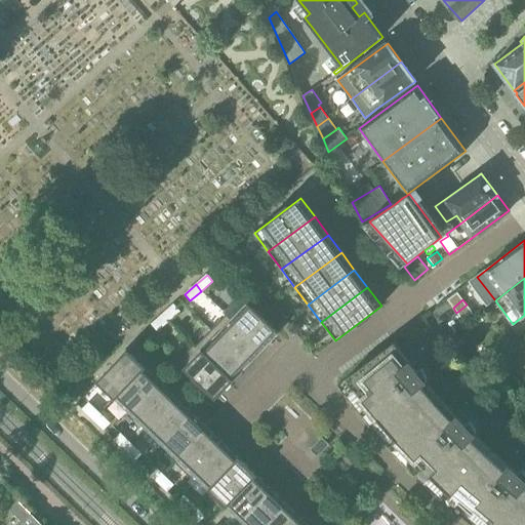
[(168,320),(179,311),(173,304),(162,314),(168,320)]
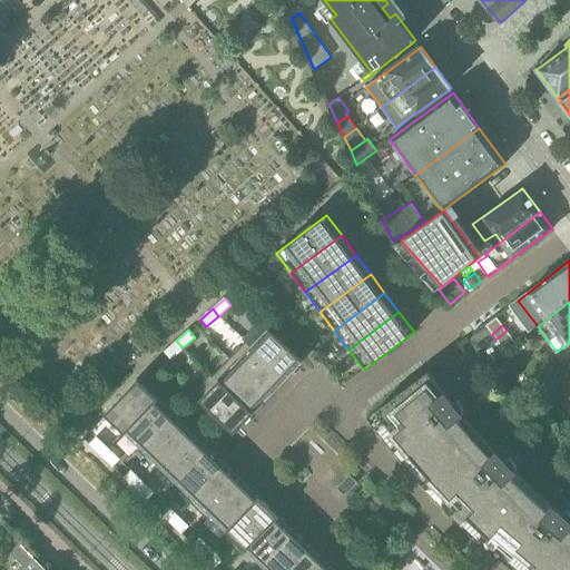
[(514,341),(507,331),(495,340),(503,350),(514,341)]
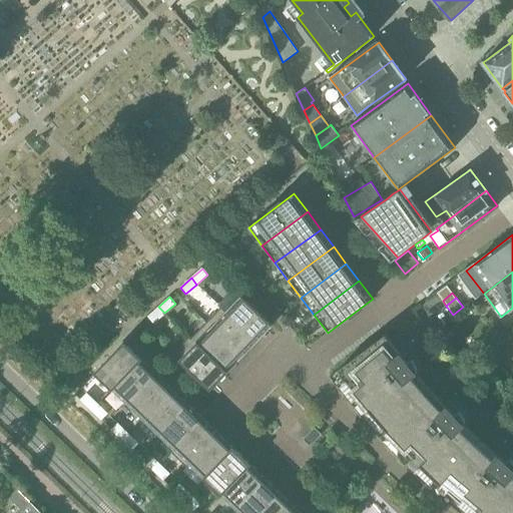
[(225,314),(255,343),(271,328),(240,299),(225,314)]
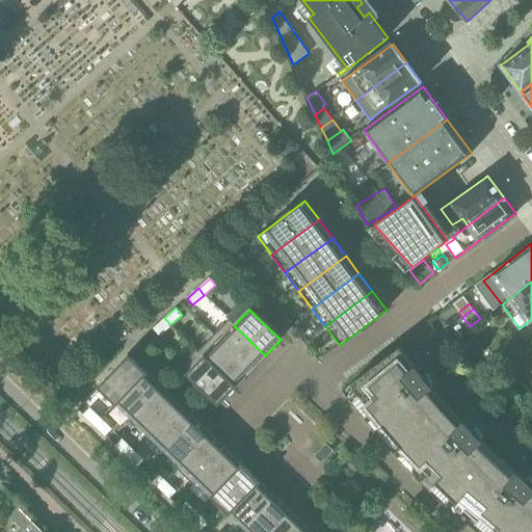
[(159,335),(170,324),(164,318),(154,328),(159,335)]
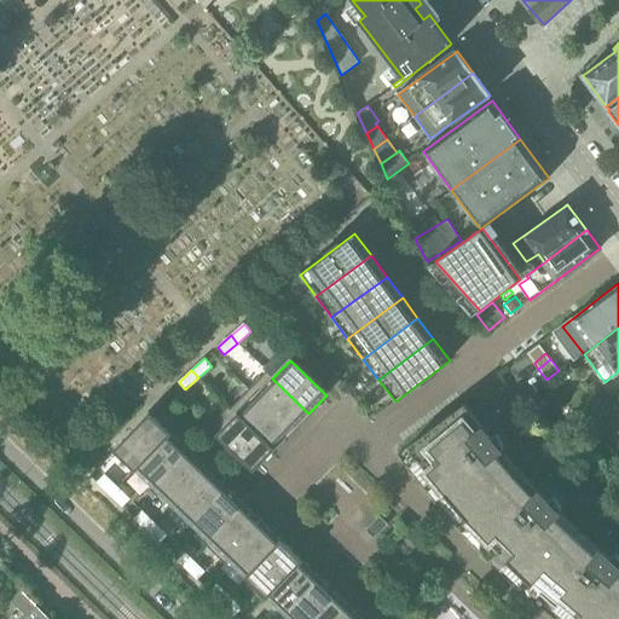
[(308,414),(272,379),(266,374),(248,392),(290,432),(308,414)]
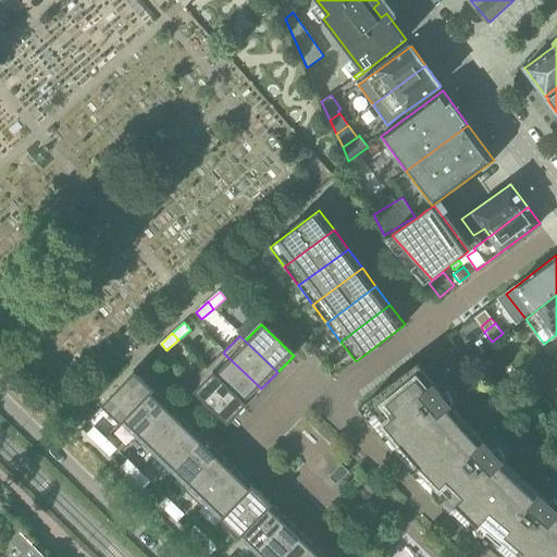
[(208,369),(245,406),(261,388),(223,353),(208,369)]
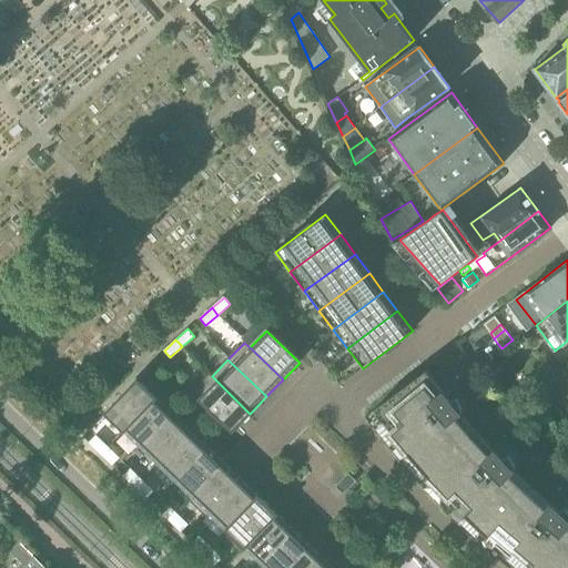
[(444,392),(442,388),(427,371),(374,411),(383,422),(408,453),(427,475),(477,430),(464,416),(462,414),(466,409),(453,384),(454,387),(444,392)]
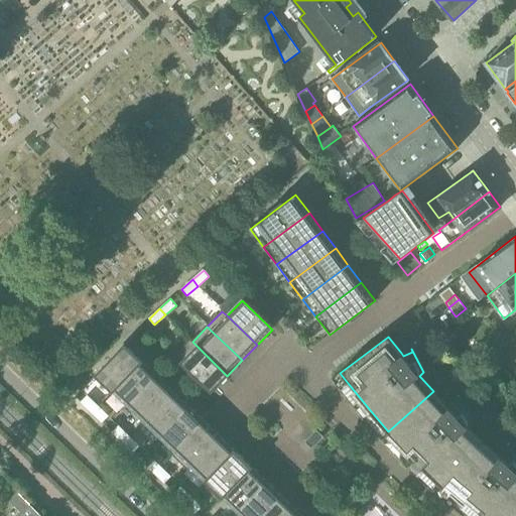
[(227,376),(192,342),(191,342),(190,340),(175,355),(190,370),(201,380),(212,391),(227,376)]
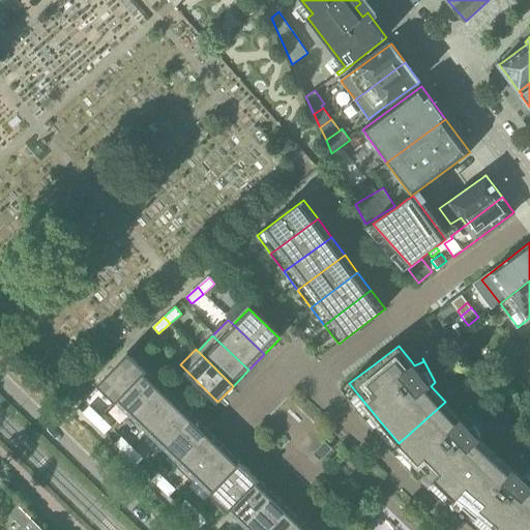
[(128,354),(99,385),(116,402),(145,371),(128,354)]
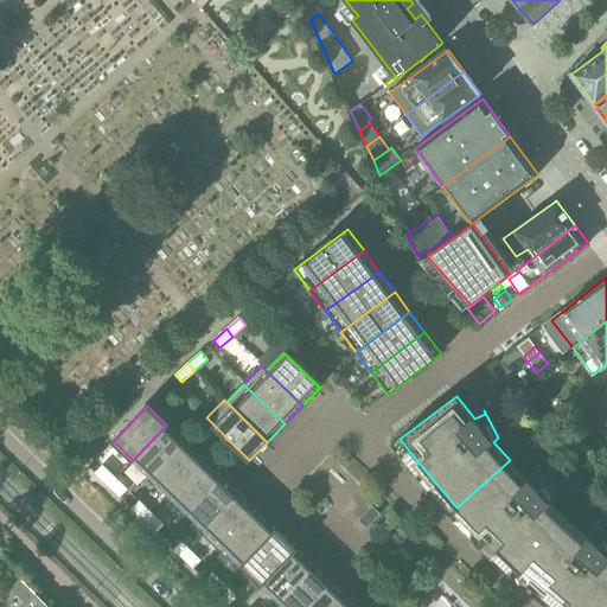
[(166,425),(133,460),(151,478),(185,442),(166,425)]
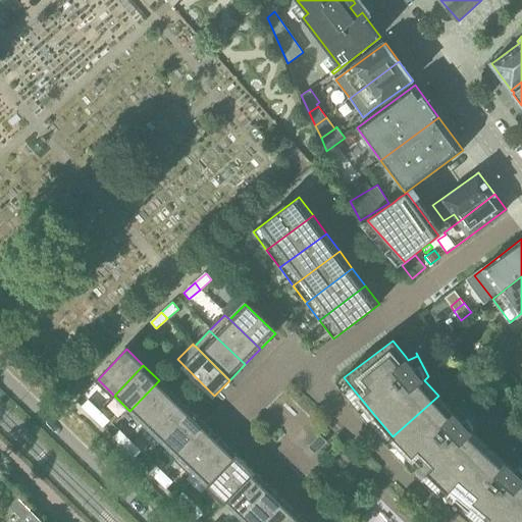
[(174,396),(159,380),(129,411),(146,426),(174,396)]
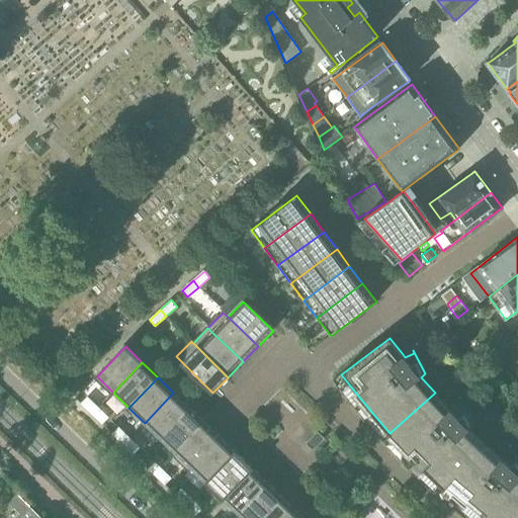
[(173,393),(145,423),(160,438),(189,408),(173,393)]
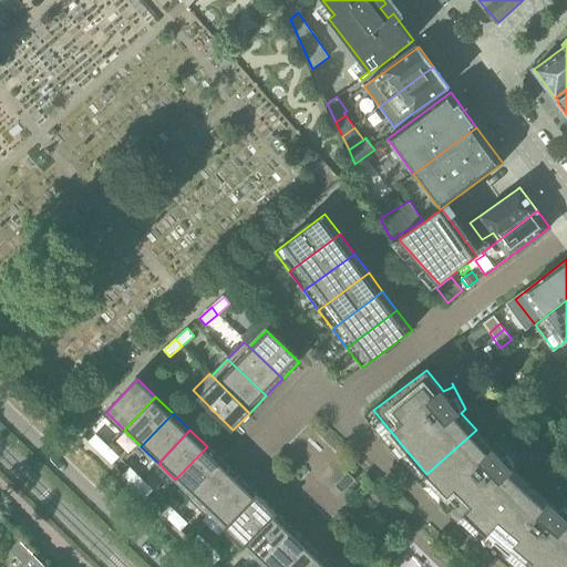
[(531,485),(516,472),(514,468),(517,465),(503,441),(502,442),(504,444),(494,450),(491,446),(476,430),(426,474),(435,484),(457,506),(464,514),(485,534),(531,485)]
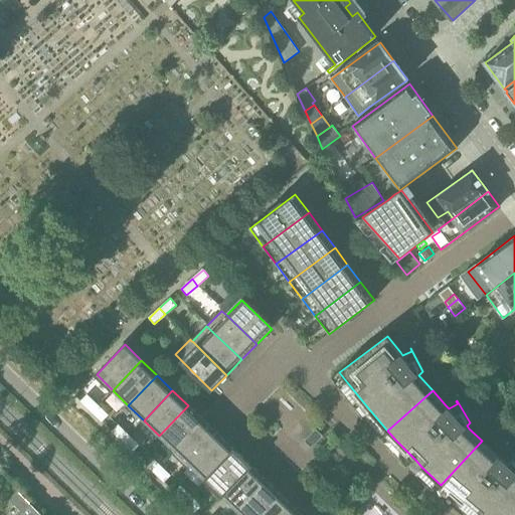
[(92,411),(98,405),(88,395),(80,401),(92,411)]
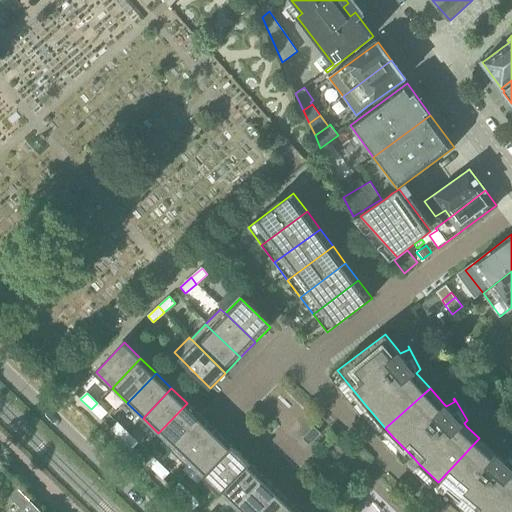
[(97,403),(91,409),(101,419),(107,413),(97,403)]
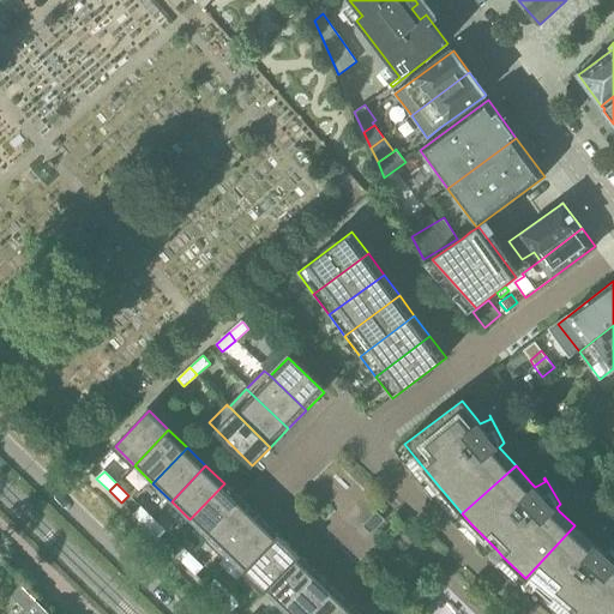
[(224,483),(190,519),(209,537),(244,501),(224,483)]
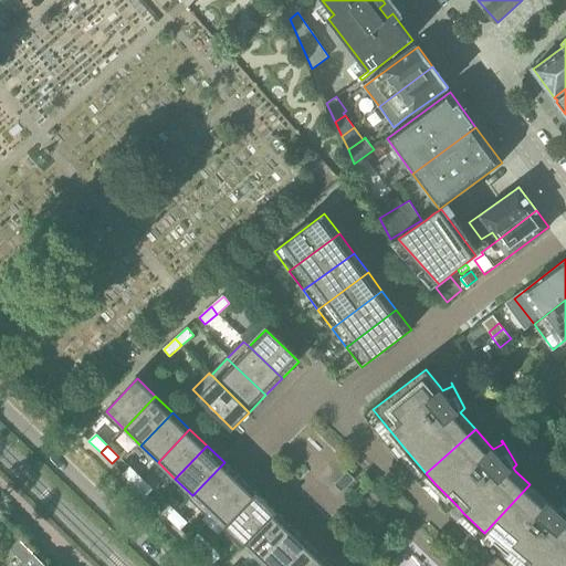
[(224,462),(192,495),(188,499),(206,515),(209,512),(241,479),(224,462)]
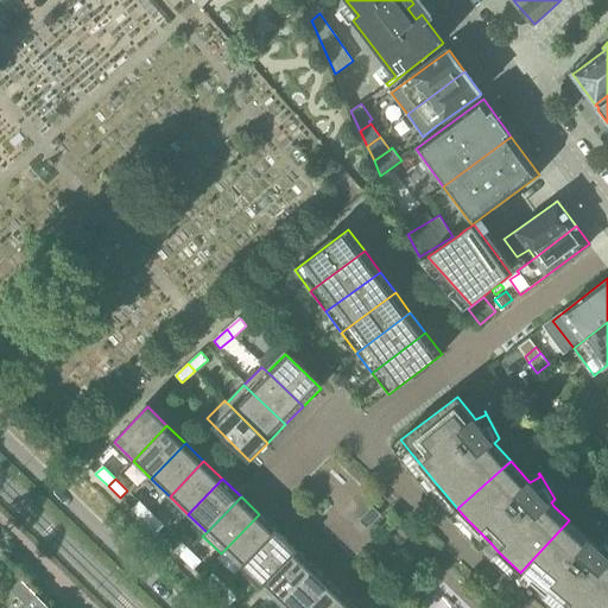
[(145,521),(152,514),(139,502),(132,510),(145,521)]
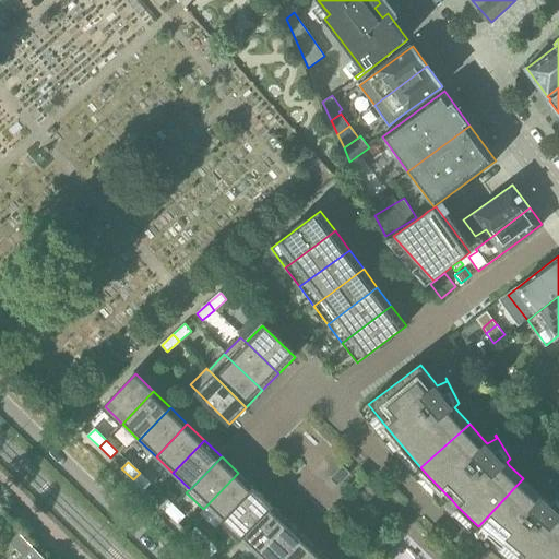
[(351,473),(343,466),(331,478),(337,486),(351,473)]
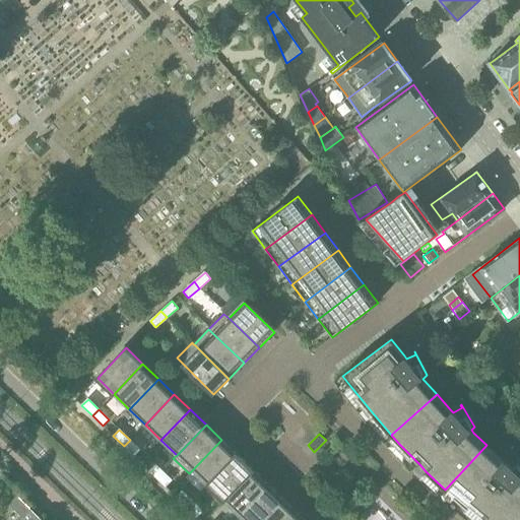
[(130,440),(124,446),(134,456),(140,450),(130,440)]
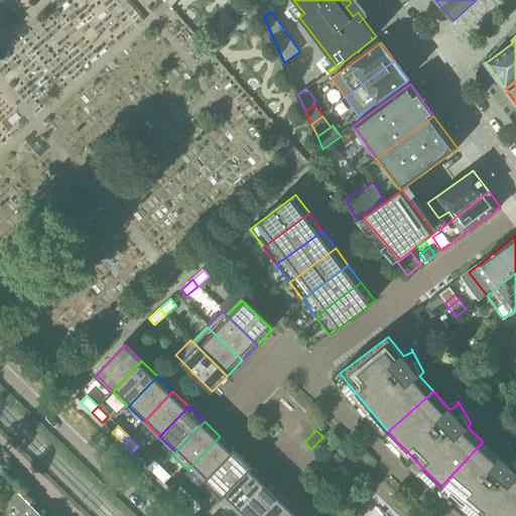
[(220,436),(190,467),(207,482),(236,452),(220,436)]
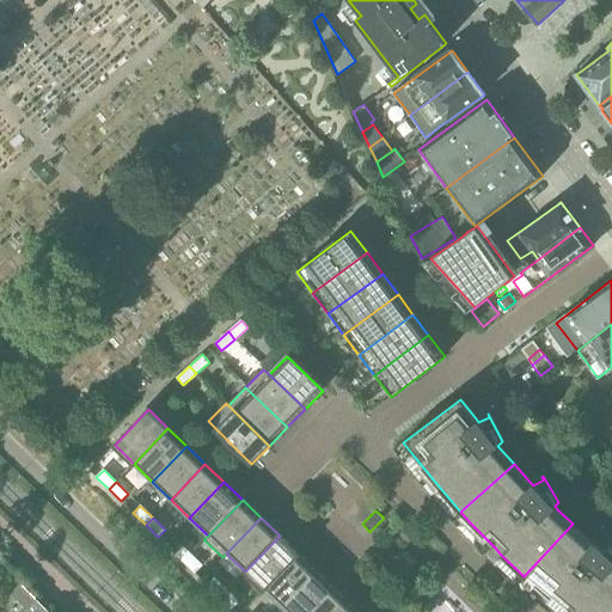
[(594,543),(591,540),(573,524),(524,576),(526,579),(564,611),(610,611),(611,610),(611,544),(604,532),(604,533),(605,536),(594,543)]
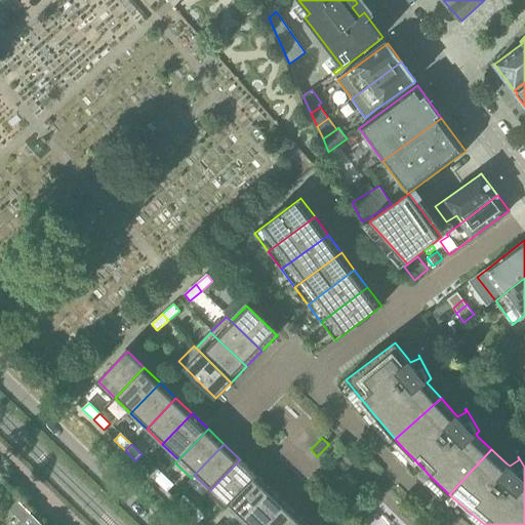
[(255,475),(240,459),(210,490),(206,493),(223,509),(226,506),(255,475)]
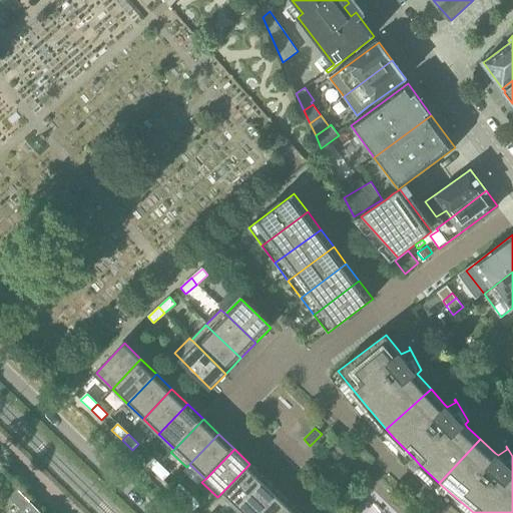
[(153,458),(147,465),(153,470),(159,464),(153,458)]
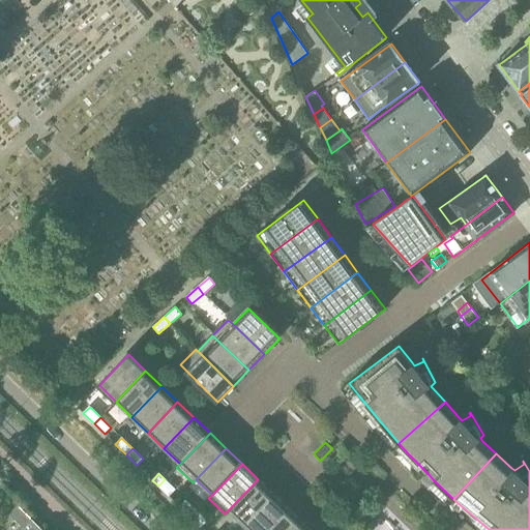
[(165,479),(158,486),(169,496),(175,490),(165,479)]
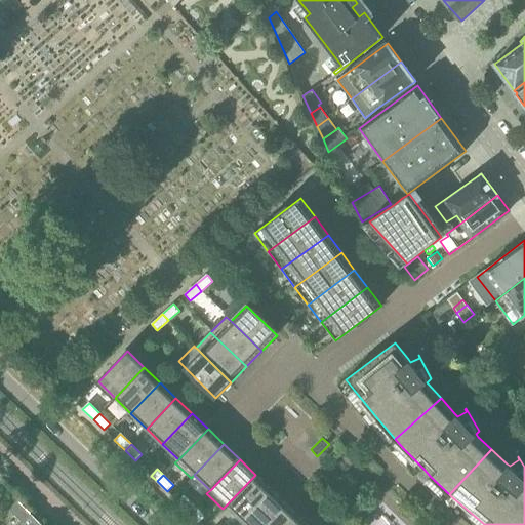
[(255,475),(226,506),(242,521),(272,490),(255,475)]
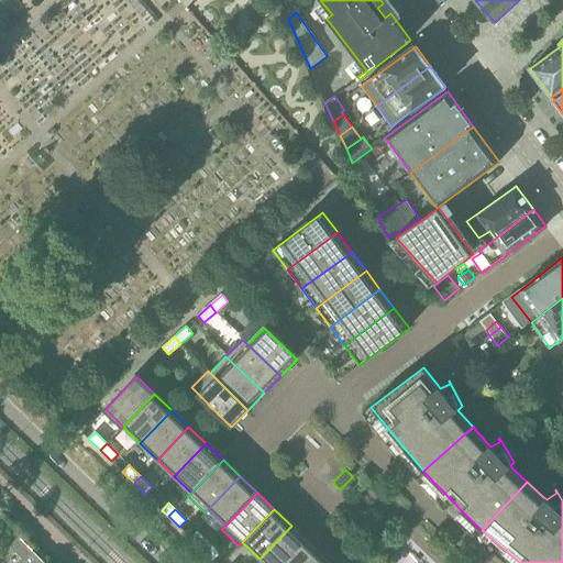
[(287,562),(308,542),(291,526),(260,559),(264,562),(287,562)]
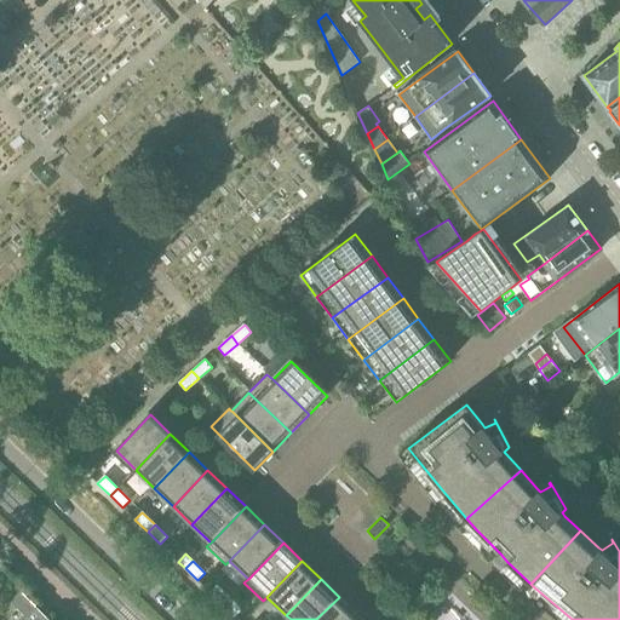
[(223,604),(230,597),(218,585),(210,592),(223,604)]
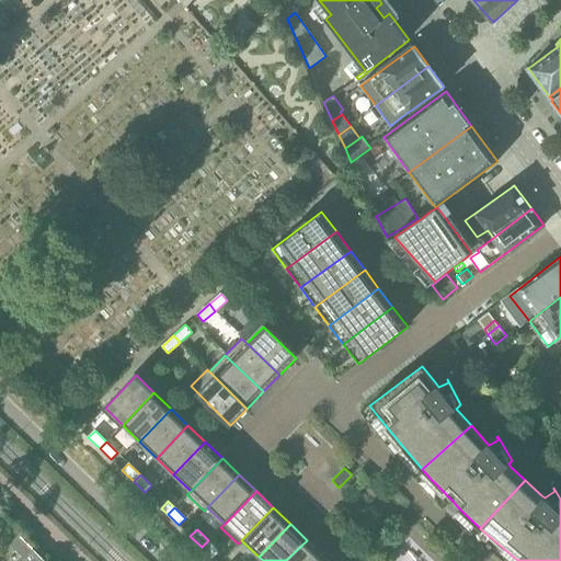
[(45,560),(19,535),(9,545),(23,559),(20,560),(45,560)]
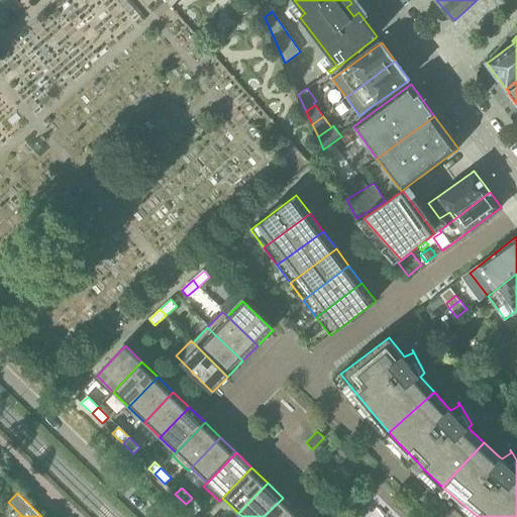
[(203,508),(192,498),(186,504),(196,514),(203,508)]
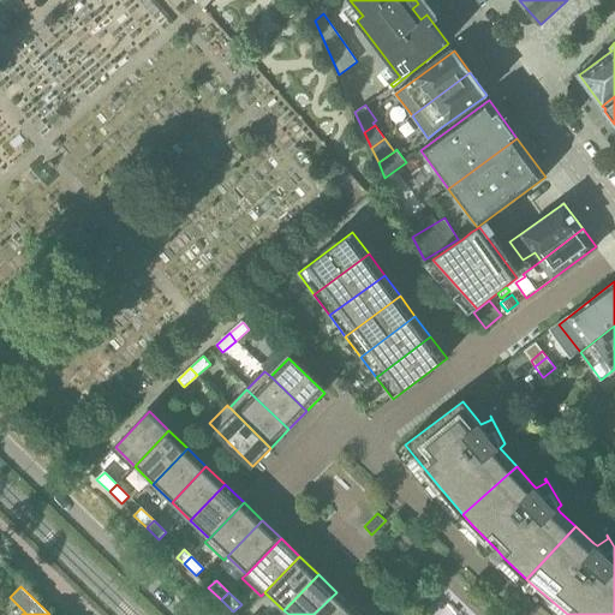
[(336,592),(314,614),(350,614),(356,610),(336,592)]
